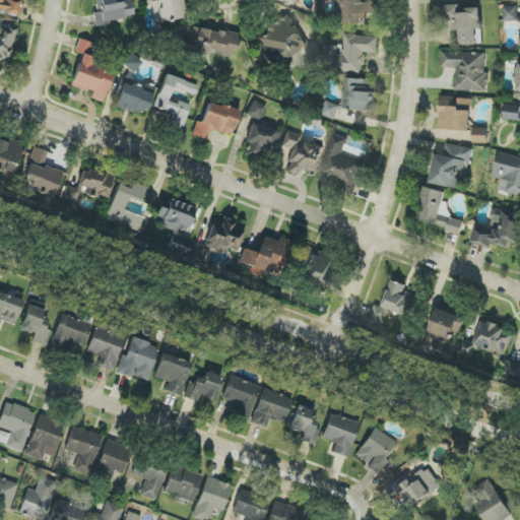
[(20,0),(13,0),(0,0),(0,11),(20,12),(20,0)]
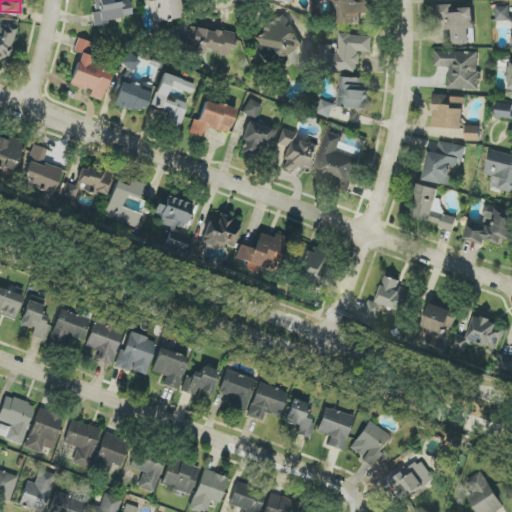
[(93,23),(131,18),(128,0),(93,0),(95,12),(91,12),(93,23)]
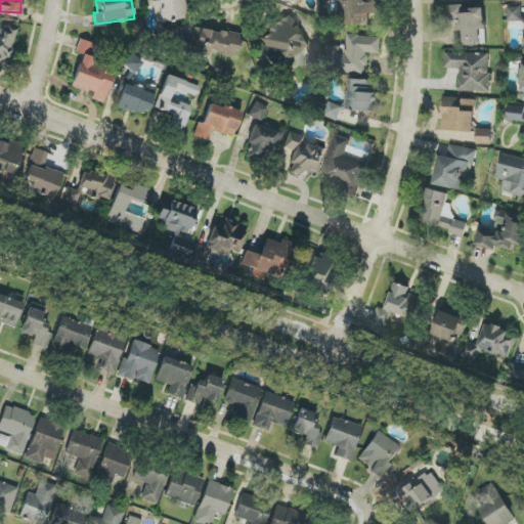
[(185,19),(182,0),(155,0),(157,23),(185,19)]
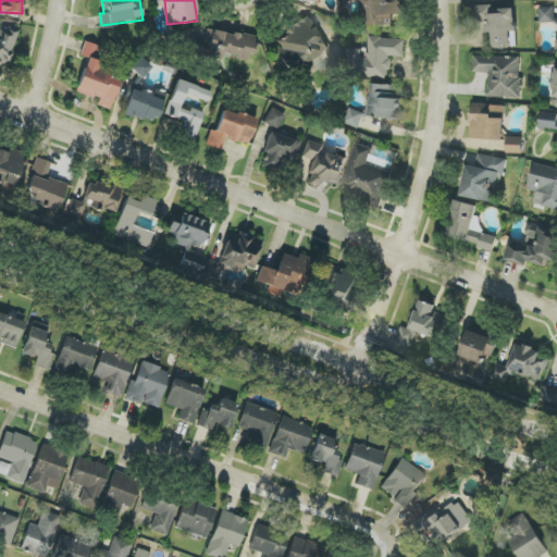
[(361,0),(363,27),(393,25),(392,15),(403,14),(403,3),(386,4),(386,0),(361,0)]
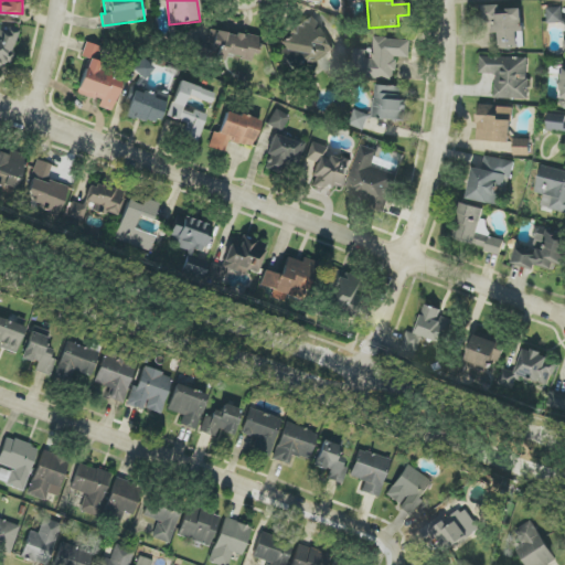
[(523,9),(499,10),(499,6),(484,7),(484,22),(494,22),(494,35),(500,35),(501,50),(524,49),(523,9)]
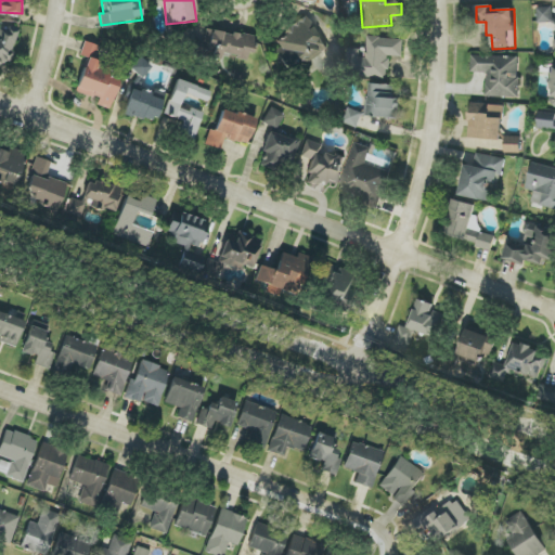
[(539,23),(553,23),(553,8),(538,8),(539,23)]
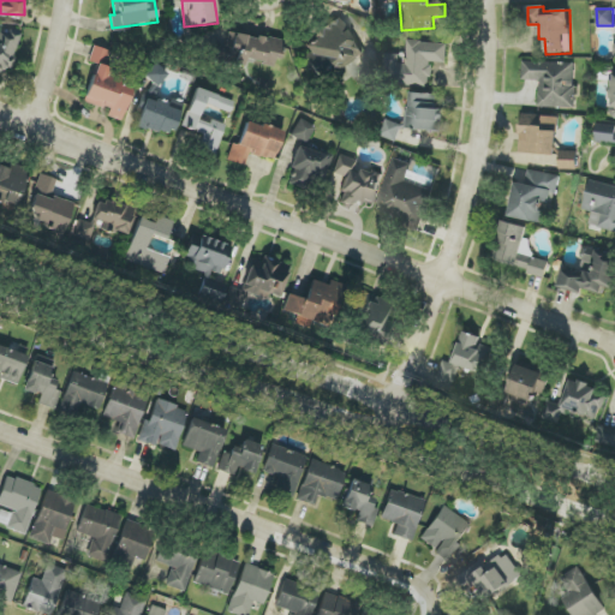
[(362,53),(340,17),(315,33),(318,39),(306,47),(311,54),(304,60),(317,81),(362,53)]
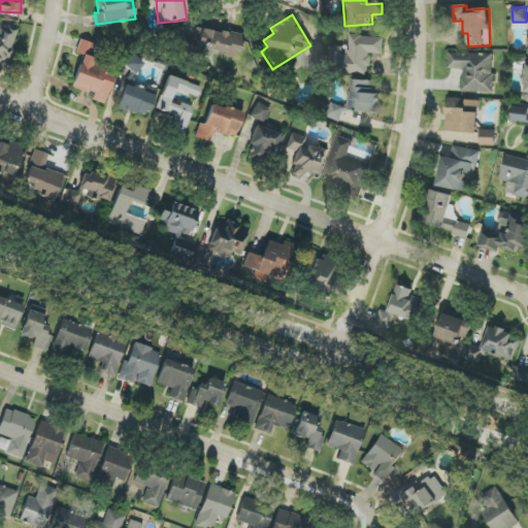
[(0,58),(9,60),(17,30),(0,26),(0,58)]
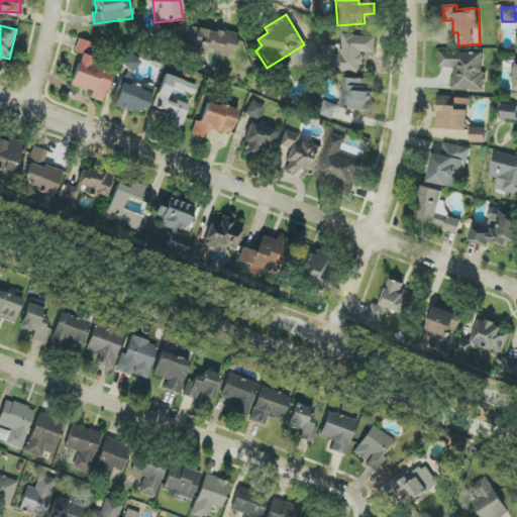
[(189,27),(186,52),(205,55),(205,52),(233,56),(236,33),(189,27)]
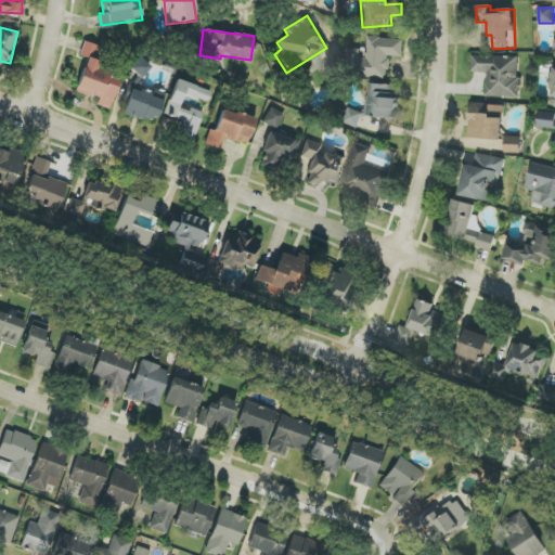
[(403,57),(404,39),(365,38),(365,50),(350,49),(349,77),(389,78),(390,56),(403,57)]
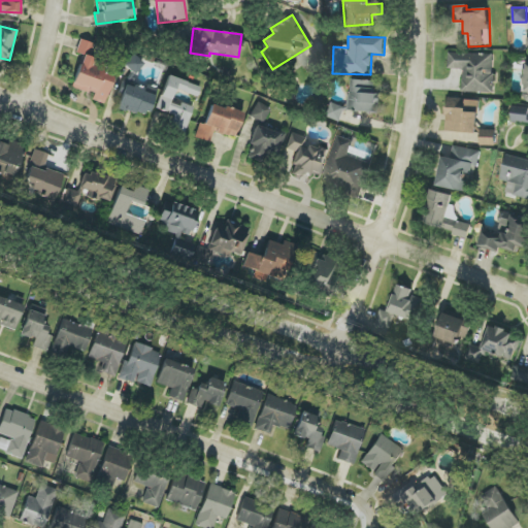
[(72,88),(94,94),(92,100),(104,104),(113,73),(94,67),(100,46),(79,40),(75,53),(81,55),(72,88)]
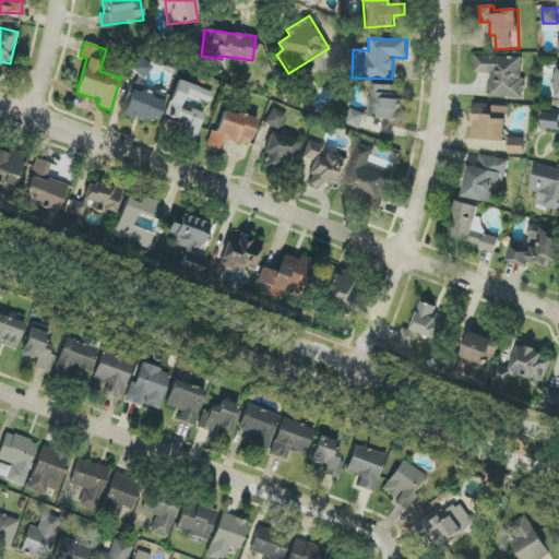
[(129,68),(141,79),(152,67),(140,56),(129,68)]
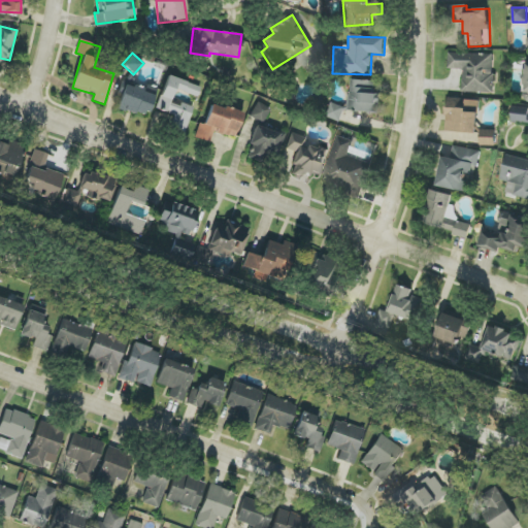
[(494,55),(450,53),(449,69),(464,70),(463,92),(493,93),(494,55)]
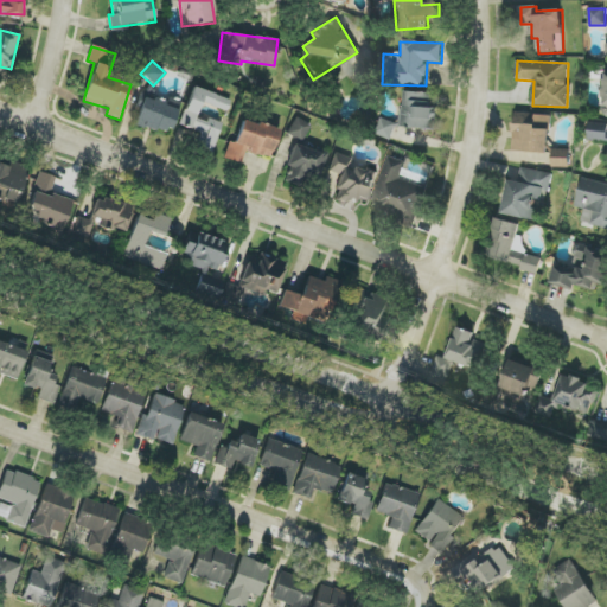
[(222,123),(208,119),(206,122),(196,119),(200,103),(228,112),(231,100),(192,88),(180,126),(200,132),(196,148),(213,153),(222,123)]
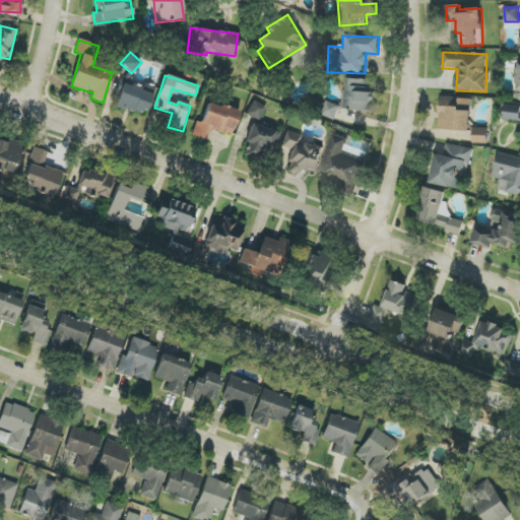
[(374,112),(375,80),(345,79),(344,110),(374,112)]
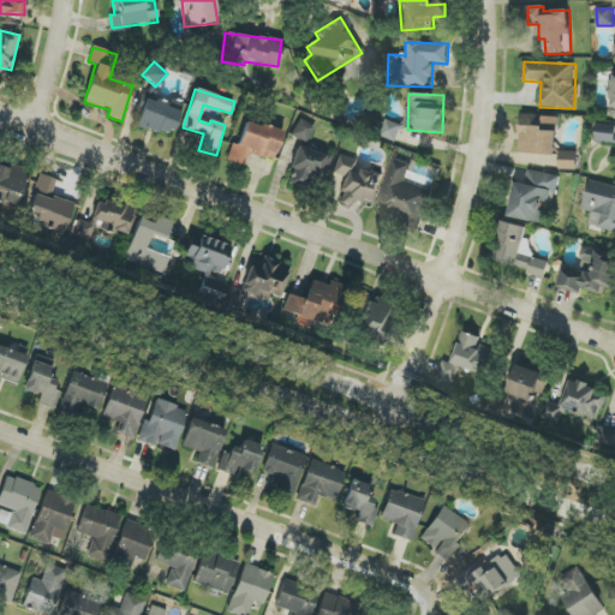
[(136,124),(171,138),(184,105),(171,100),(169,106),(145,96),(136,124)]
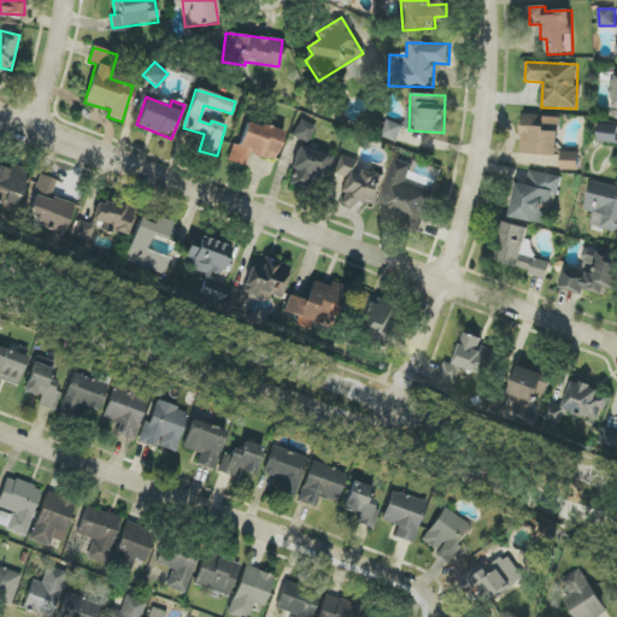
[(559,117),(523,116),(522,154),(558,156),(559,117)]
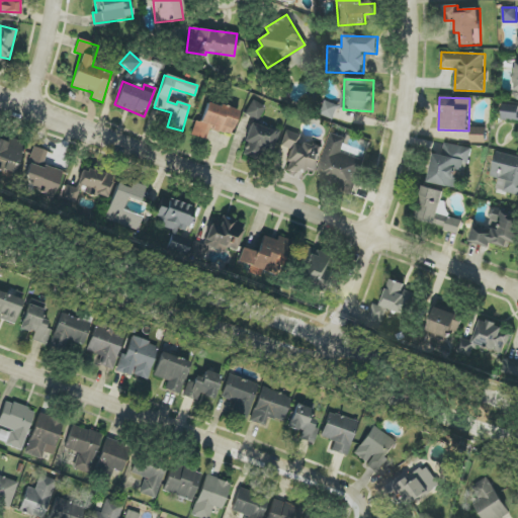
[(265,106),(252,100),(245,114),(259,120),(265,106)]
